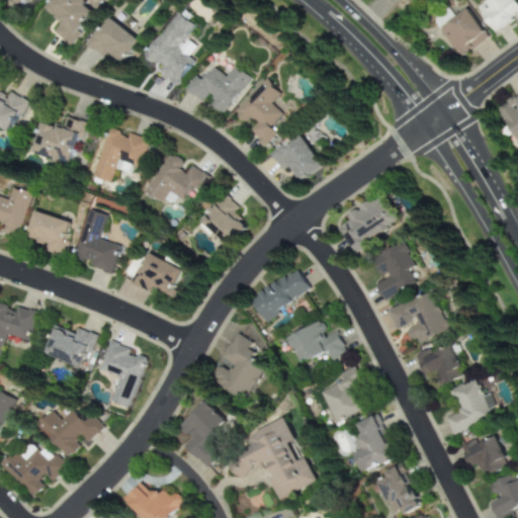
[(92,4),(84,0),(52,0),(45,14),(58,21),(51,33),(70,44),(92,4)]
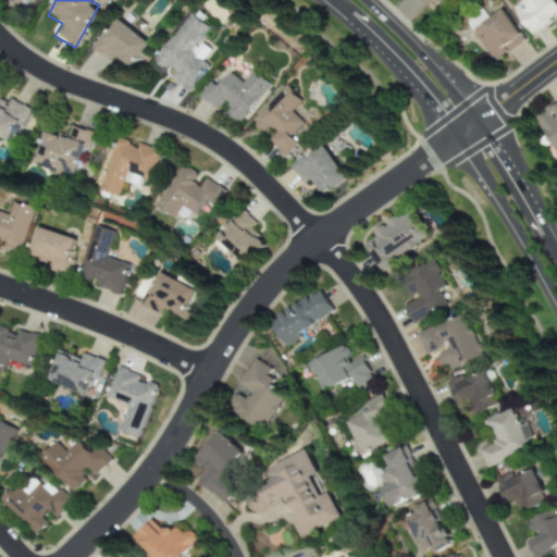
[(529,33),(556,20),(556,0),(524,0),(516,4),(529,33)]
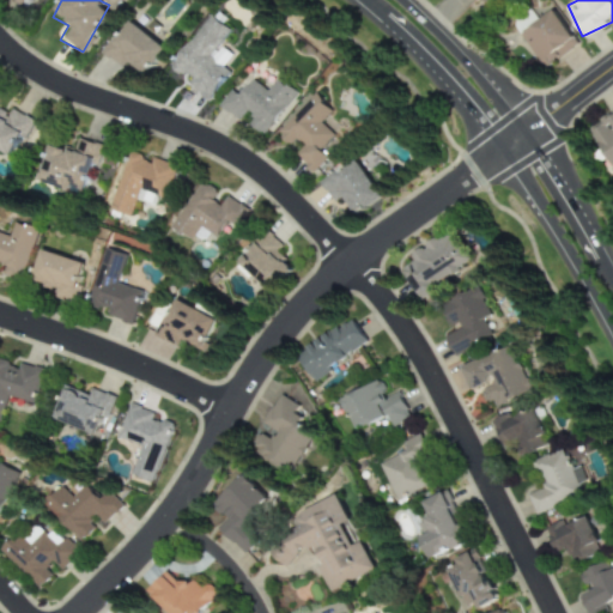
[(521,35),(544,70),(578,46),(556,11),(521,35)]
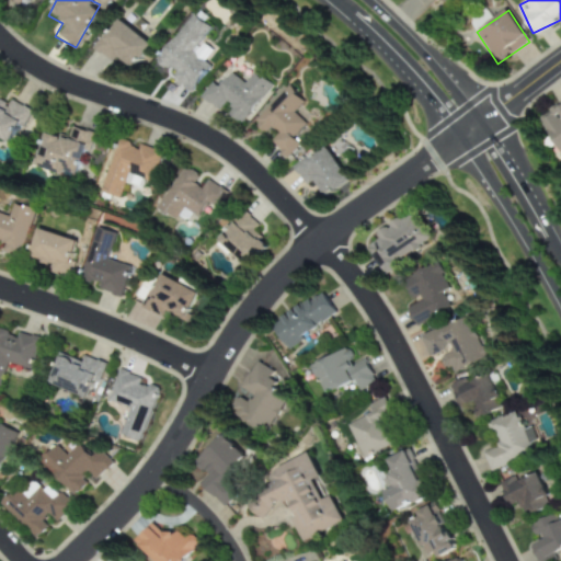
[(153,64),(190,90),(204,70),(195,64),(202,55),(194,49),(209,29),(190,14),(153,64)]
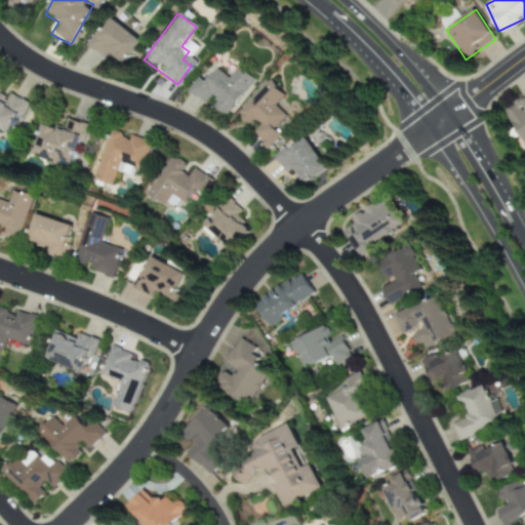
[(87,44),(118,69),(139,43),(109,17),(87,44)]
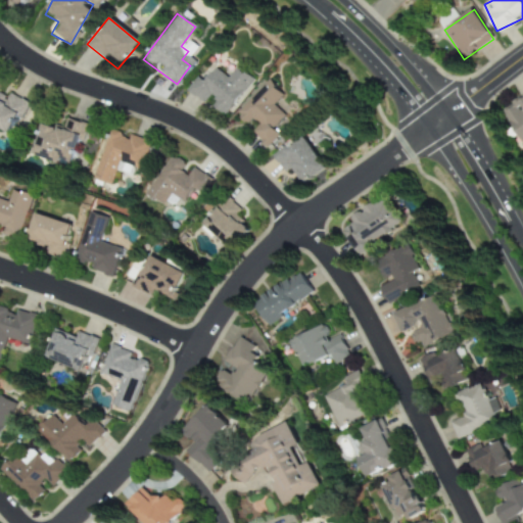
[(223,80),(210,69),(192,91),(222,116),(252,81),(234,65),(223,80)]
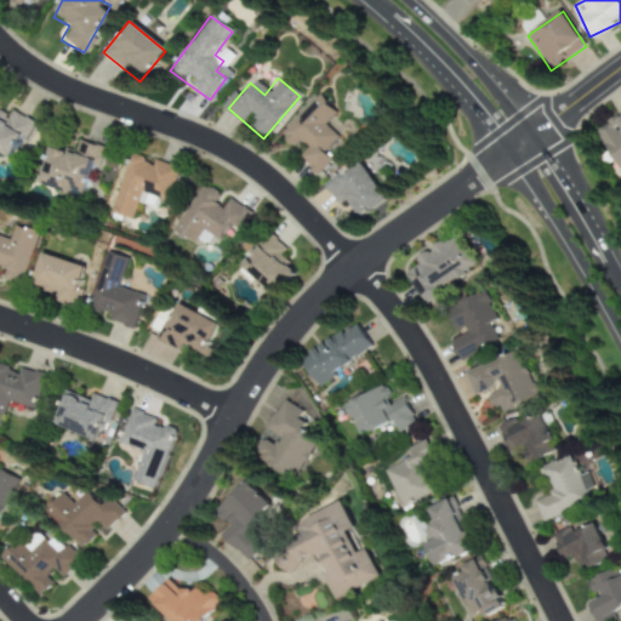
[(318,176),(331,163),(322,153),(337,138),(324,125),(335,114),(318,97),(277,136),(291,151),(292,149),(318,176)]
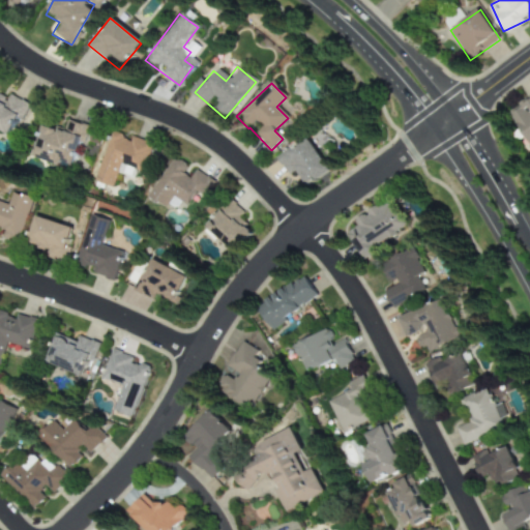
[(0,131),(10,137),(26,105),(9,96),(6,102),(0,99),(0,131)]
